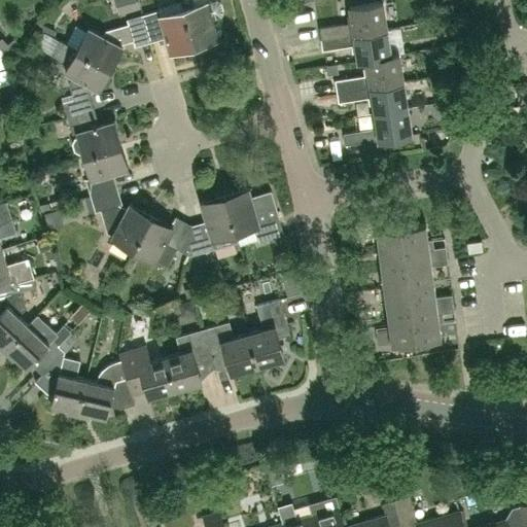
[(113,0),(118,14),(140,8),(137,0),(113,0)]
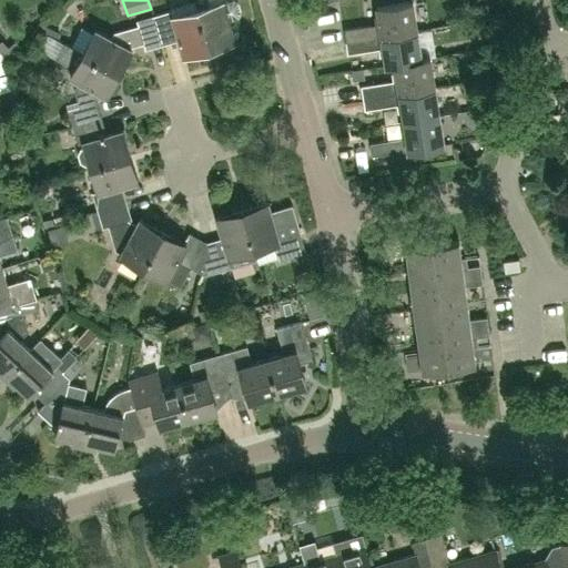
[(195,0),(196,3),(198,8),(210,49),(235,41),(230,20),(239,17),(241,13),(237,1),(234,0),(231,0),(223,1),(223,0),(210,4),(209,0),(195,0)]
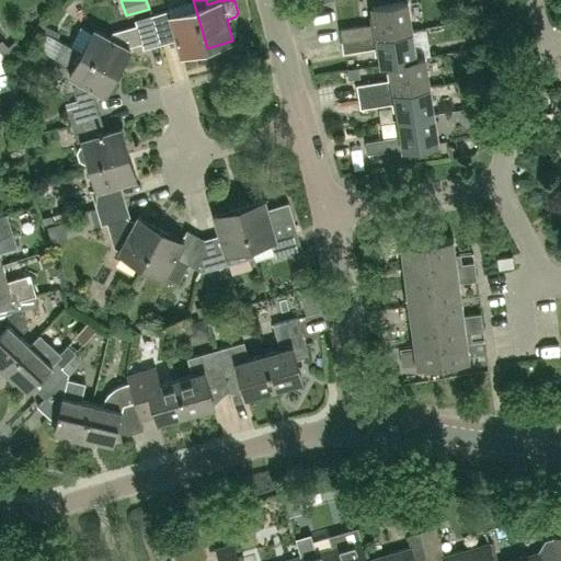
[(342,41),(412,30),(408,0),(371,7),(374,23),(340,29),(342,41)]
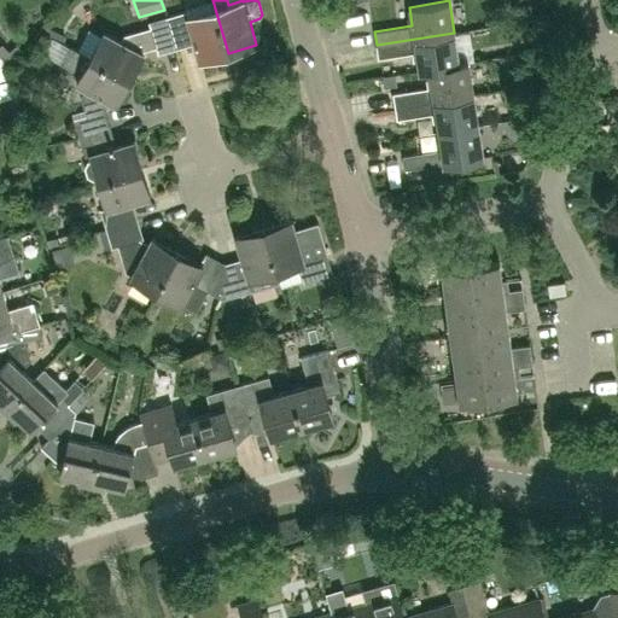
[(200,60),(228,53),(215,9),(188,16),(186,10),(167,16),(176,48),(194,42),(200,60)]
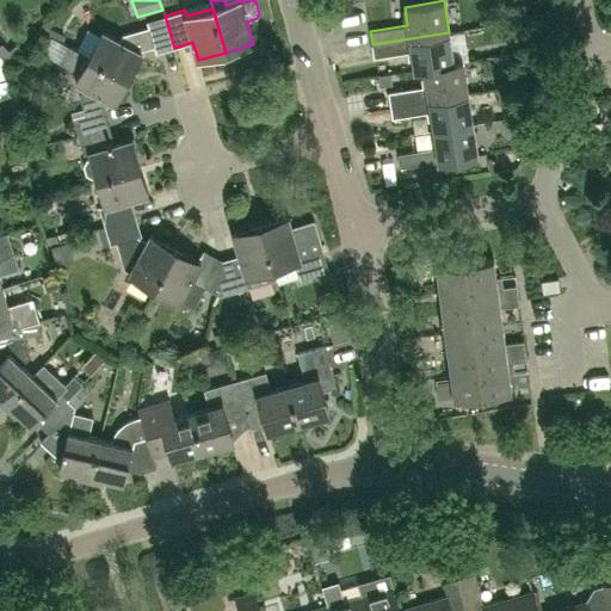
[(156,51),(174,48),(165,16),(148,20),(149,26),(123,35),(119,39),(102,31),(88,55),(129,78),(143,53),(139,50),(155,47),(156,51)]
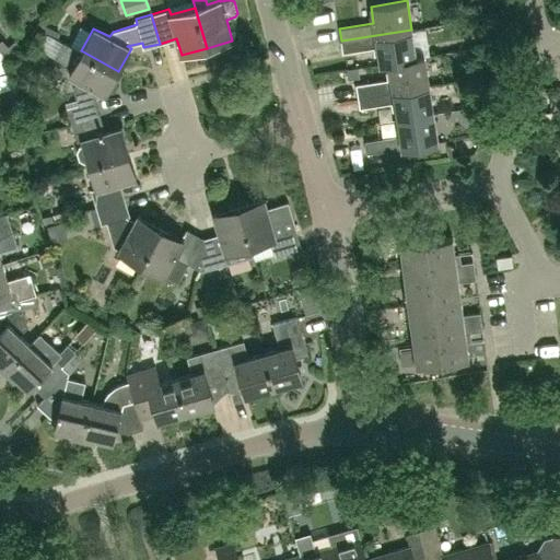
[(416,58),(411,30),(341,41),(343,53),(377,47),(381,63),(388,62),(417,58),(416,58)]
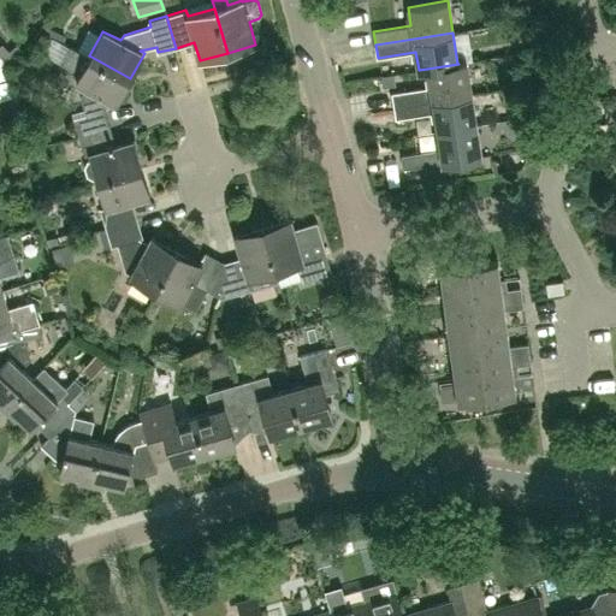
[(73,70),(84,65),(76,82),(86,88),(81,99),(86,114),(73,118),(80,136),(108,128),(102,108),(106,100),(117,105),(130,78),(89,55),(89,57),(69,46),(60,63),(73,70)]
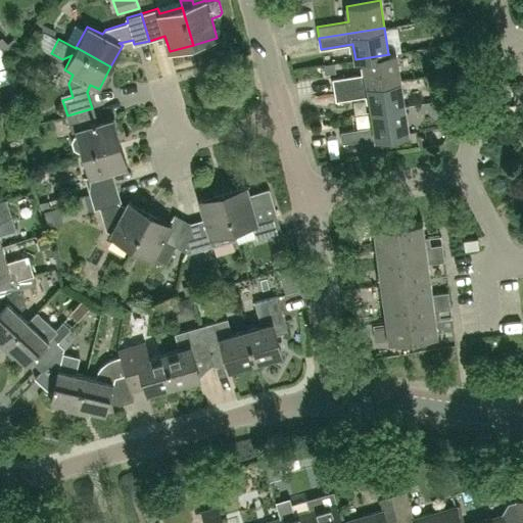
[(332,80),(334,90),(400,80),(396,53),(388,54),(389,54),(363,58),(365,74),(332,80)]
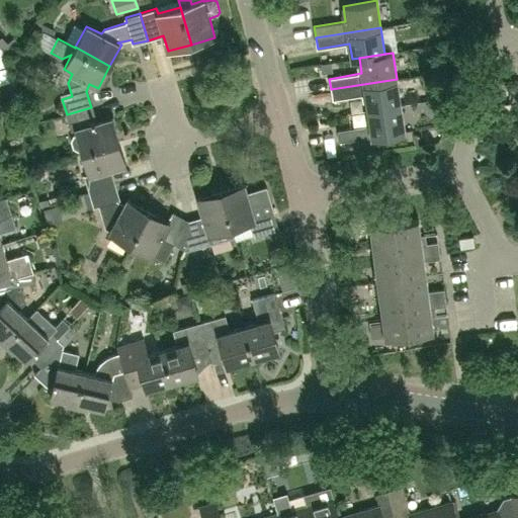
[(401,105),(397,79),(331,89),(333,100),(365,95),(367,110),(401,105)]
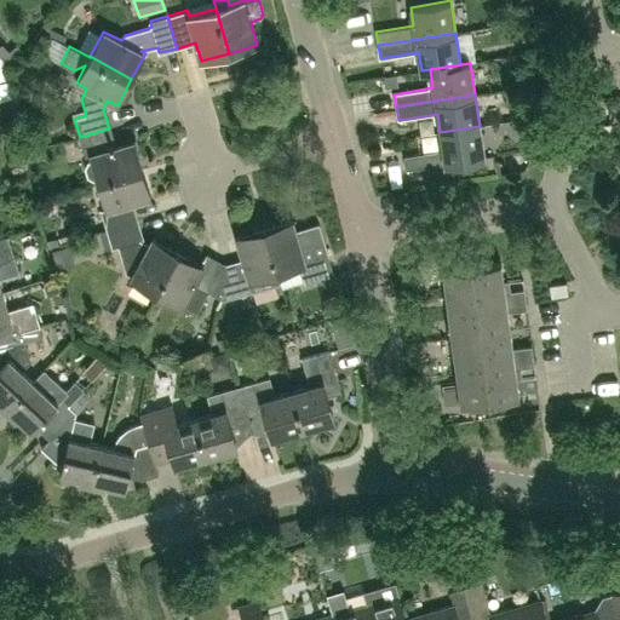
[(486,158),(480,126),(440,132),(443,150),(405,158),(407,171),(486,158)]
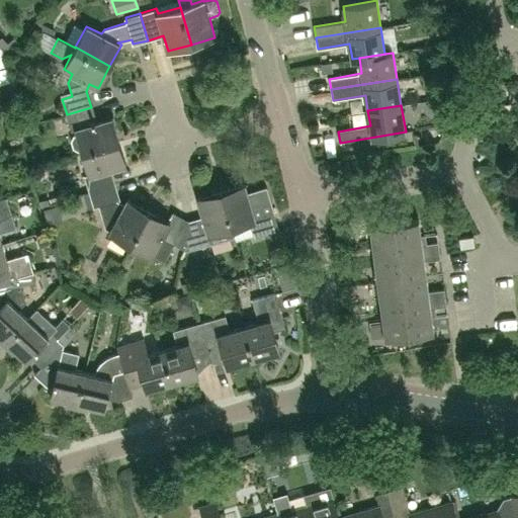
[(95,122),(91,107),(67,114),(71,131),(76,128),(77,133),(74,134),(71,140),(73,147),(78,150),(82,149),(83,152),(119,142),(112,117),(95,122)]
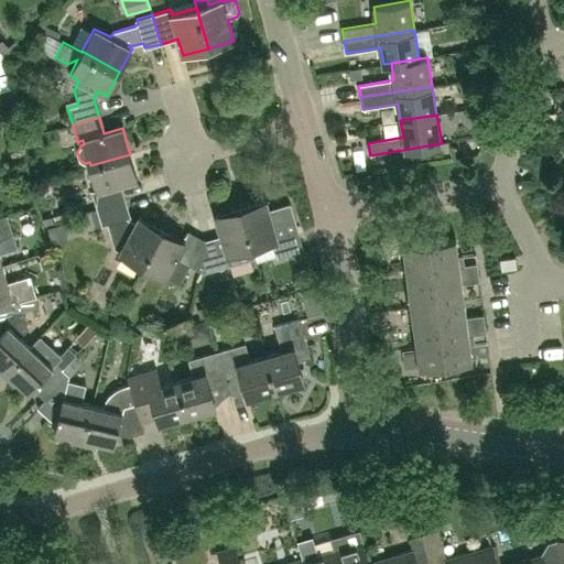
[(93,191),(98,208),(126,201),(121,184),(137,180),(130,154),(90,165),(97,190),(93,191)]
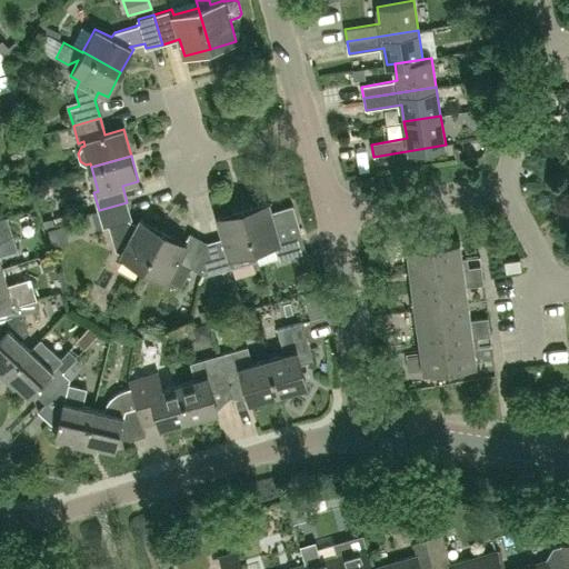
[(116,251),(122,255),(121,256),(145,268),(165,231),(141,218),(137,225),(129,220),(132,219),(127,202),(99,210),(103,227),(108,226),(116,251)]
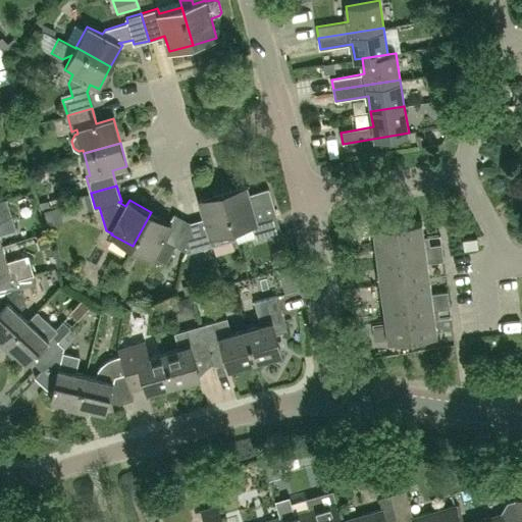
[(223,192),(233,229),(252,224),(257,239),(281,231),(268,189),(250,195),(247,186),(223,192)]
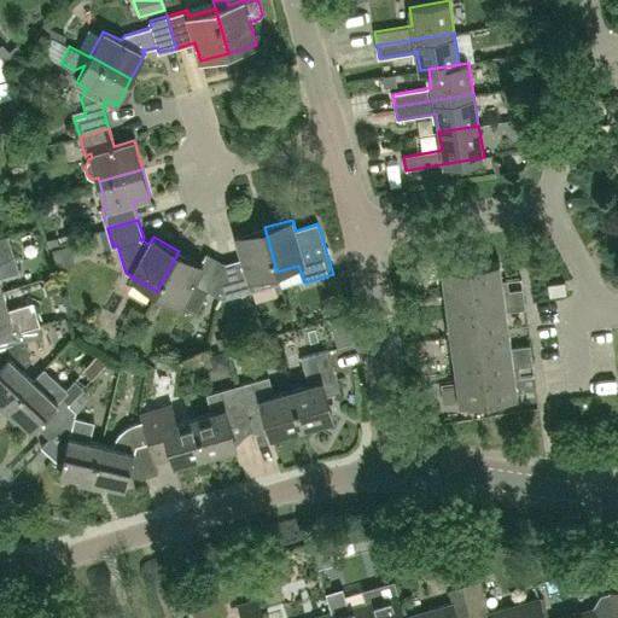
[(277,272),(264,227),(235,235),(243,260),(226,263),(225,272),(222,298),(252,290),(280,283),(277,272)]
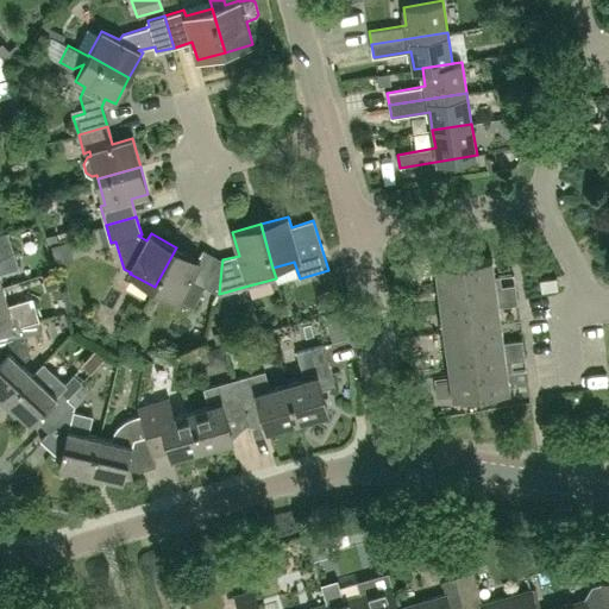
[(7,231),(0,233),(0,288),(4,287),(0,276),(0,272),(18,268),(7,231)]
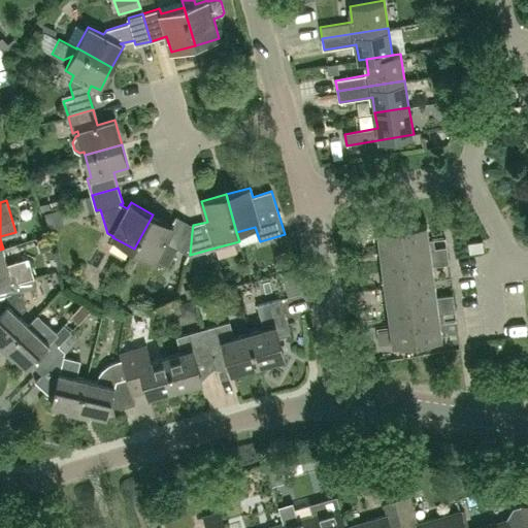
[(190,255),(192,232),(193,225),(178,218),(173,226),(153,215),(134,249),(155,260),(156,259),(168,266),(177,248),(190,255)]
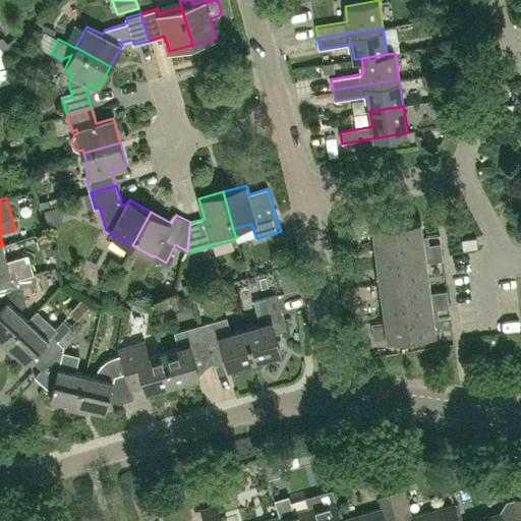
[(378,261),(443,252),(442,243),(425,245),(422,221),(372,227),(378,261)]
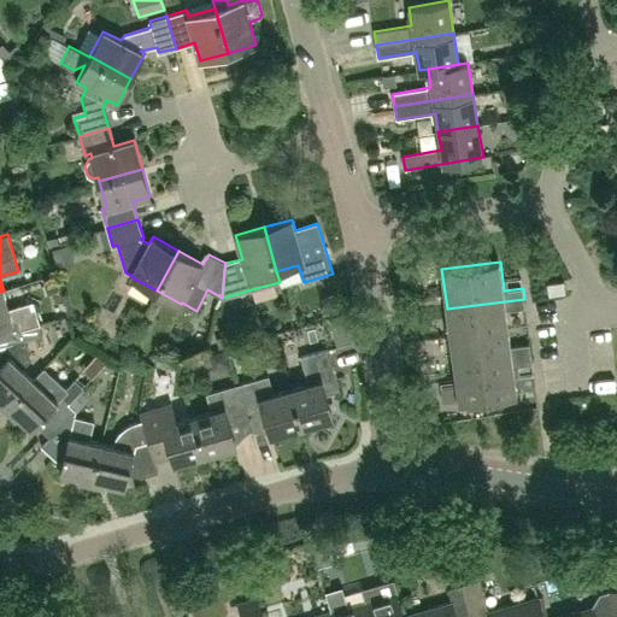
[(312,283),(317,294),(338,287),(334,275),(312,283)]
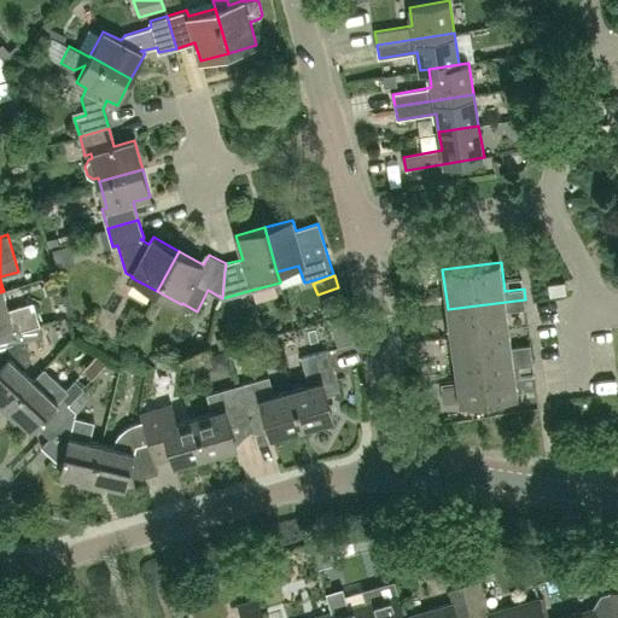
[(549,295),(567,292),(565,280),(548,283),(549,295)]
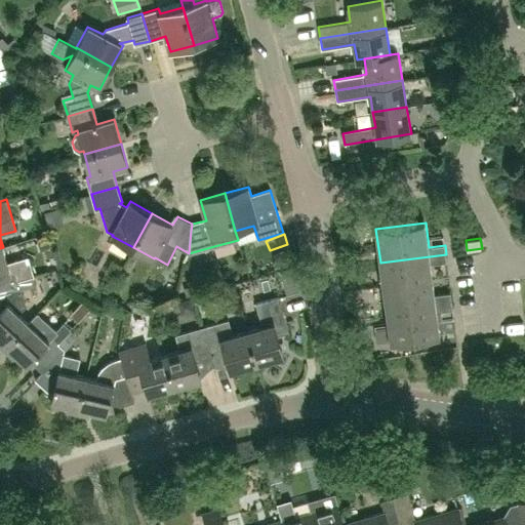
[(0,293),(19,288),(21,288),(18,280),(34,276),(29,256),(7,263),(3,247),(0,248),(0,293)]
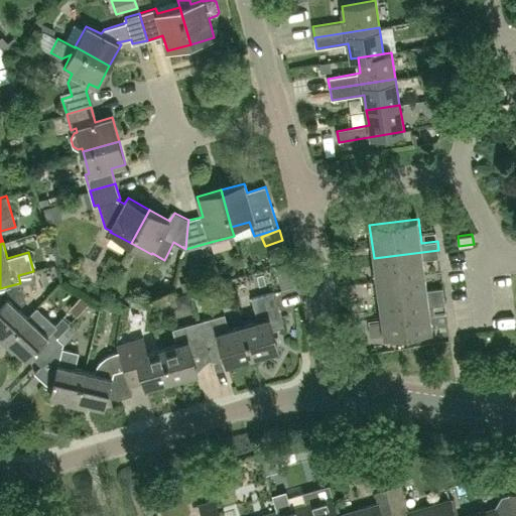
[(438,250),(374,258),(377,282),(425,275),(423,260),(439,258),(438,250)]
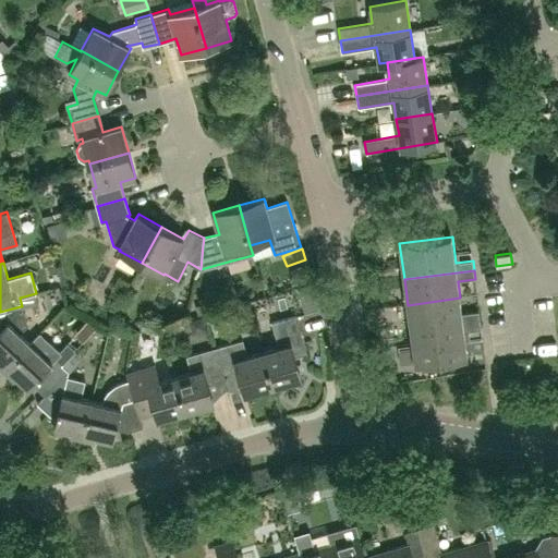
[(411,330),(481,320),(480,312),(462,314),(460,298),(408,305),(411,330)]
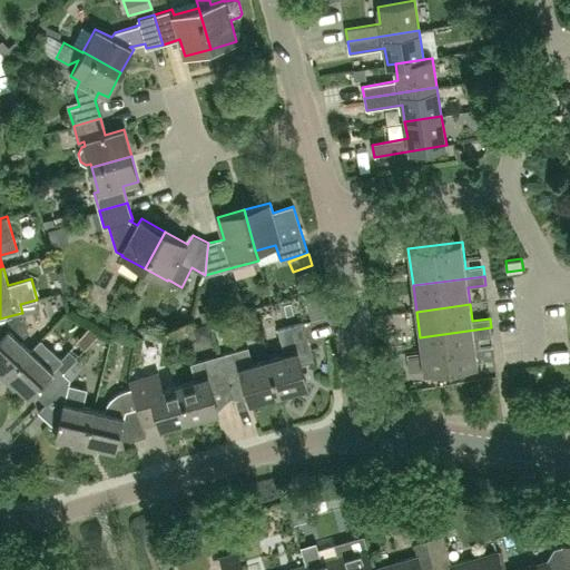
[(208,320),(216,318),(215,308),(199,313),(202,322),(208,320)]
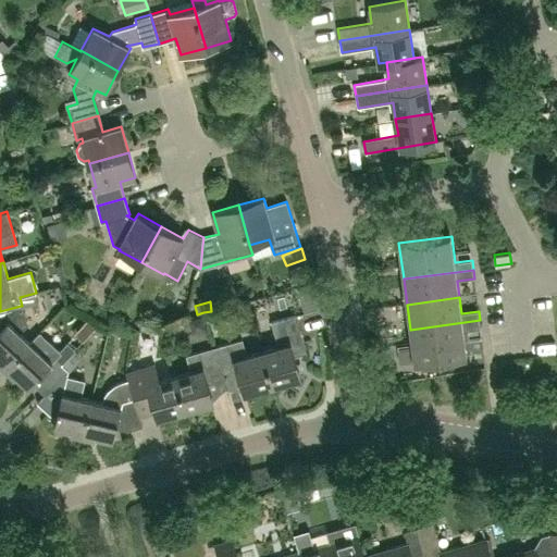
[(21,331),(26,324),(21,306),(0,311),(0,360),(7,367),(31,341),(21,331)]
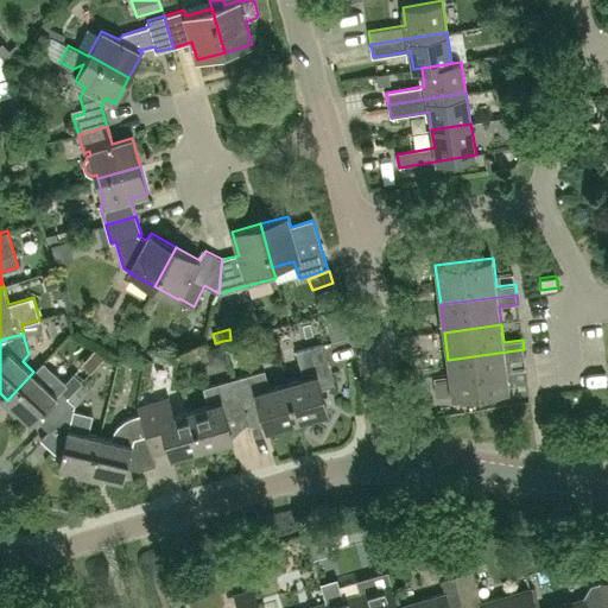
[(287,382),(298,419),(329,411),(322,388),(336,384),(323,343),(296,350),(304,378),(287,382)]
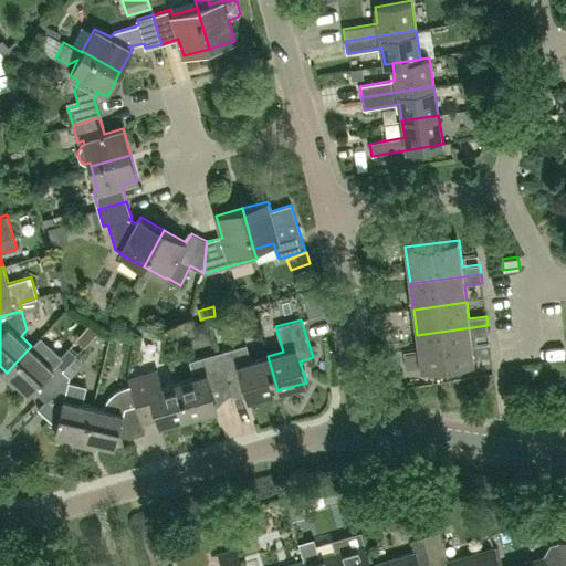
[(421,370),(475,363),(471,337),(489,334),(488,325),(417,335),(421,370)]
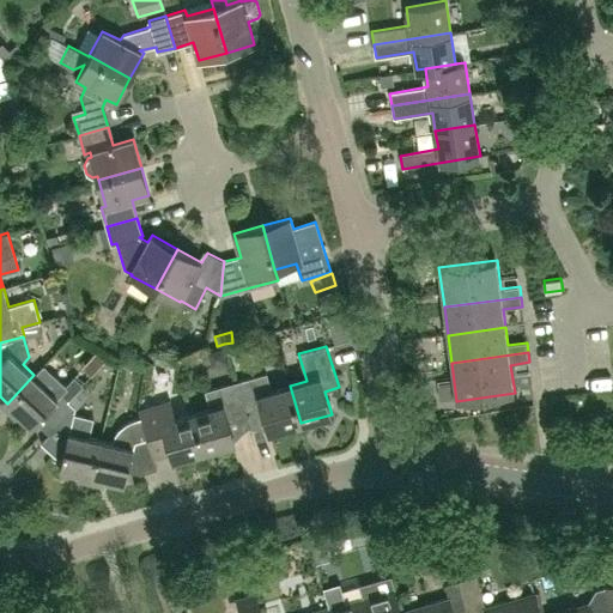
[(43,364),(34,375),(7,404),(32,426),(38,422),(52,432),(76,407),(70,400),(84,384),(74,375),(65,384),(56,375),(43,364)]
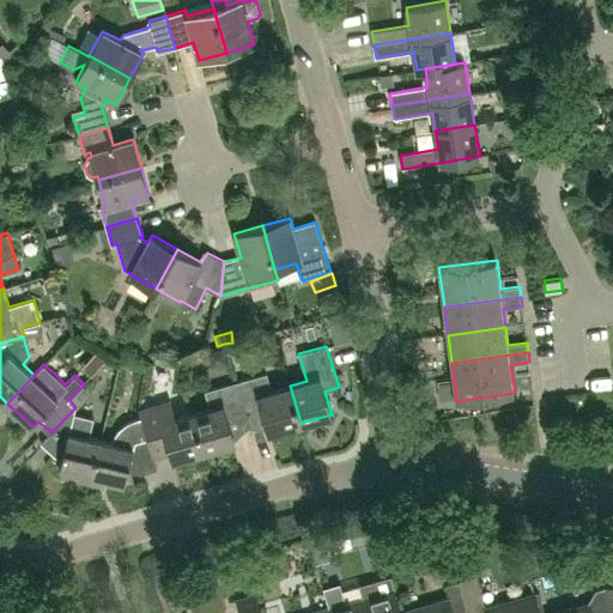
[(267,371),(236,381),(246,416),(249,426),(249,428),(267,423),(269,432),(301,423),(290,386),(272,390),(267,371)]
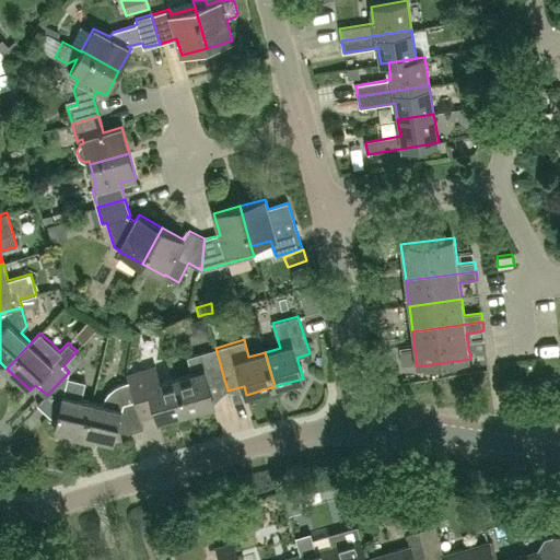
[(228,389),(224,380),(216,348),(187,357),(194,373),(176,378),(186,412),(214,404),(212,394),(228,391),(228,389)]
